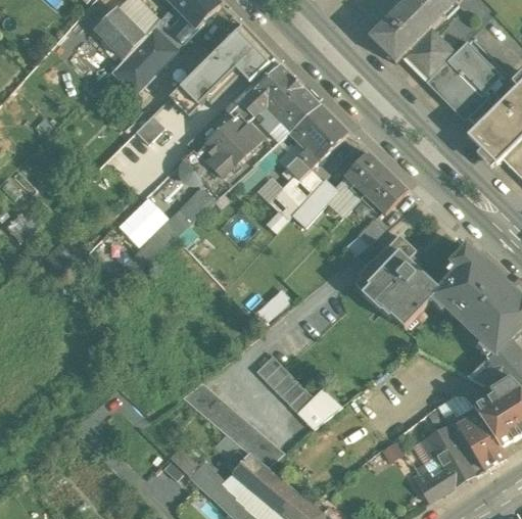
[(124,0),(149,27),(158,17),(141,0),(124,0)]
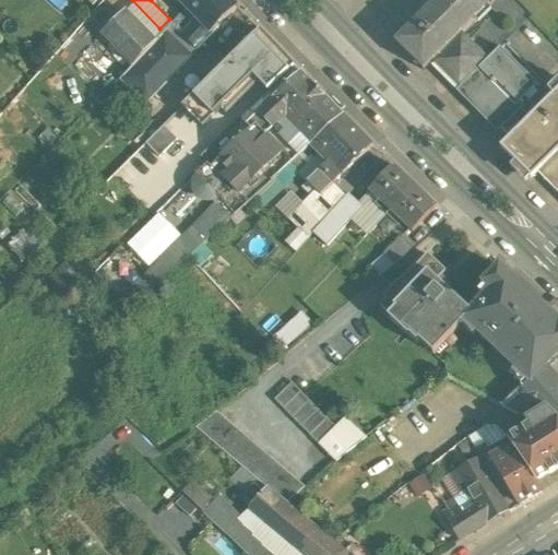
[(189,0),(185,4),(186,6),(198,18),(210,30),(236,4),(232,0),(189,0)]
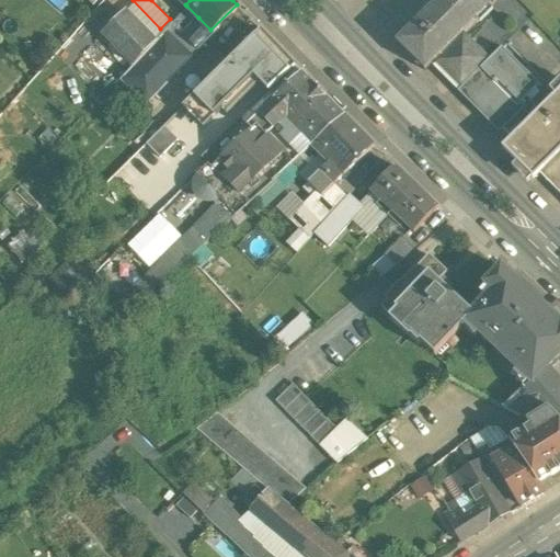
[(487,57),(460,31),(490,2),(488,0),(434,0),(397,38),(424,67),(434,57),(459,83),(487,57)]
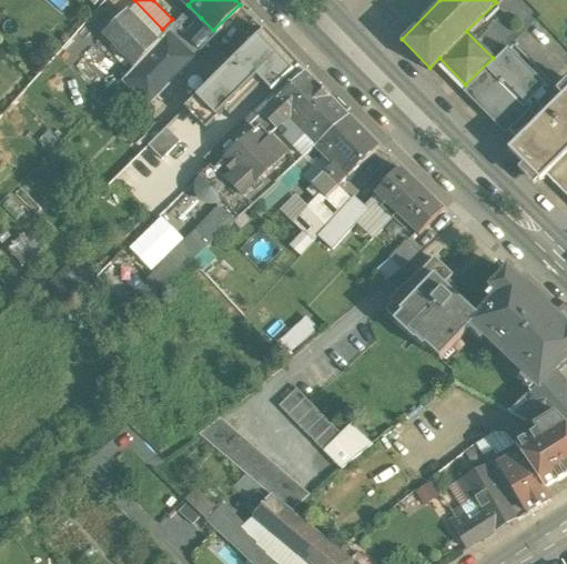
[(155,41),(135,62),(122,77),(148,101),(192,53),(191,52),(198,46),(184,33),(201,18),(189,6),(155,41)]
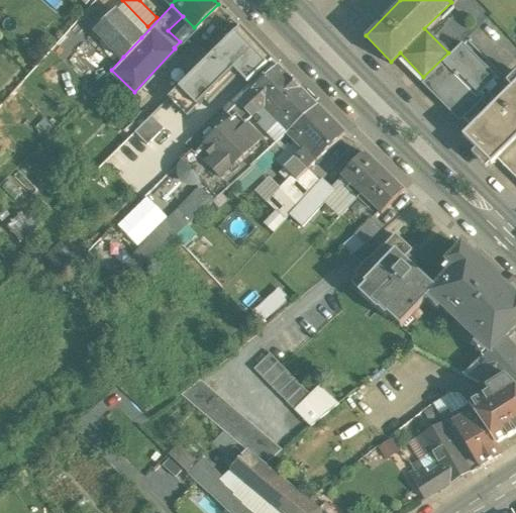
[(141,37),(110,8),(92,27),(123,57),(141,37)]
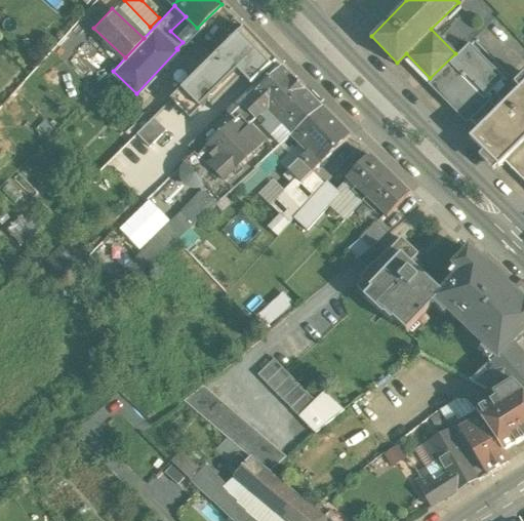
[(186,16),(170,31),(183,42),(183,43),(197,29),(197,28),(186,16)]
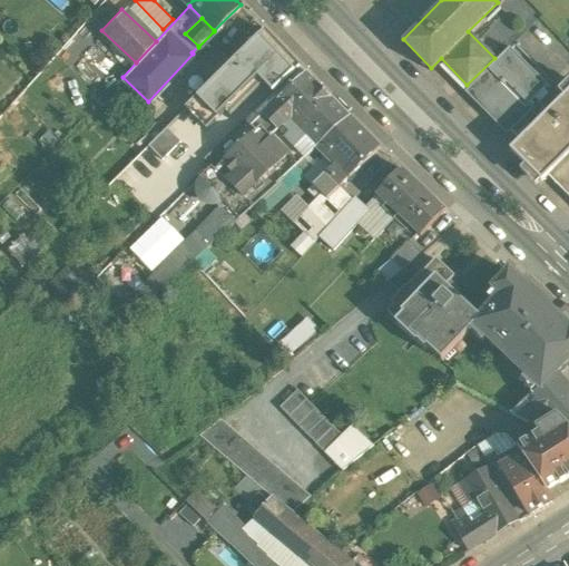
[(298,64),(262,28),(184,105),(205,126),(257,74),(272,89),(298,64)]
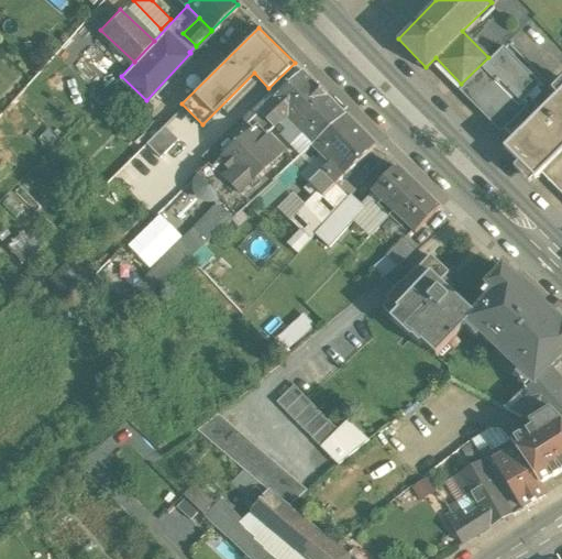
[(540,80),(503,43),(488,57),(461,84),(504,127),(532,97),(528,92),(540,80)]
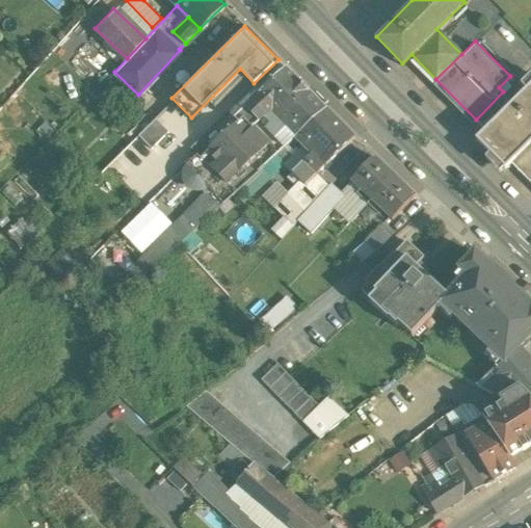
[(285,66),(233,115),(263,147),(271,157),(297,133),(325,107),(285,66)]
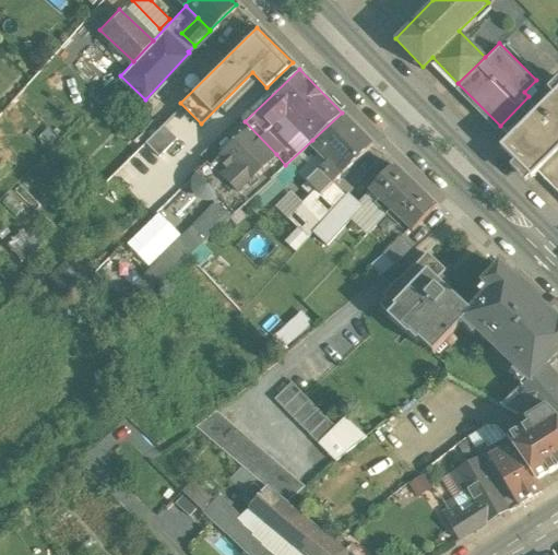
[(557,87),(500,144),(531,175),(541,166),(557,148),(557,87)]
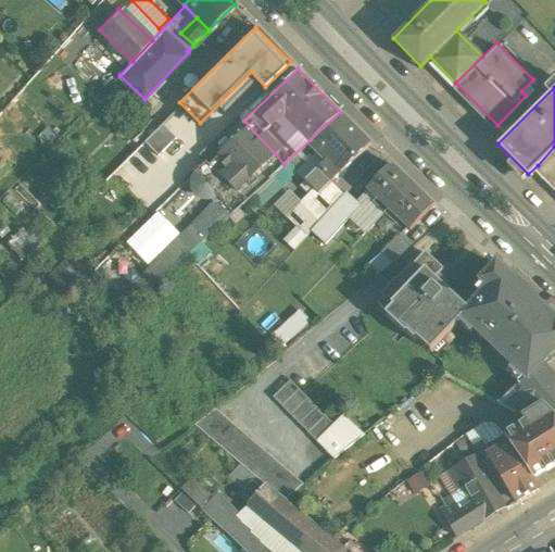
[(340,112),(311,139),(327,155),(340,168),(369,141),(340,112)]
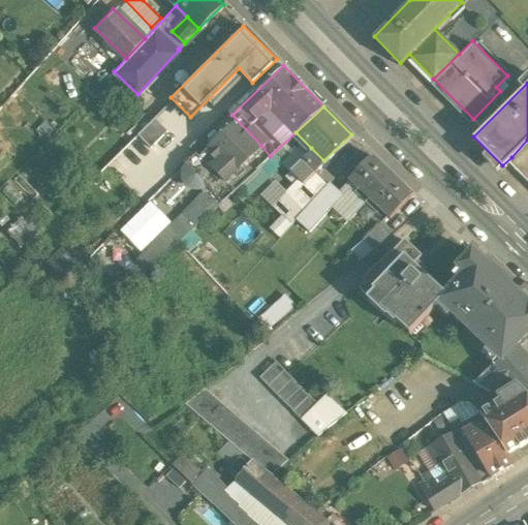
[(261,146),(236,119),(207,144),(219,158),(233,172),(254,152),(261,146)]
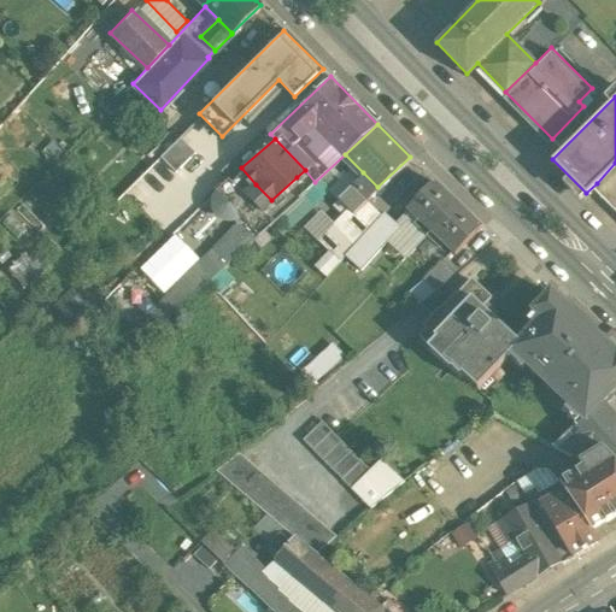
[(615,163),(597,183),(615,202),(615,163)]
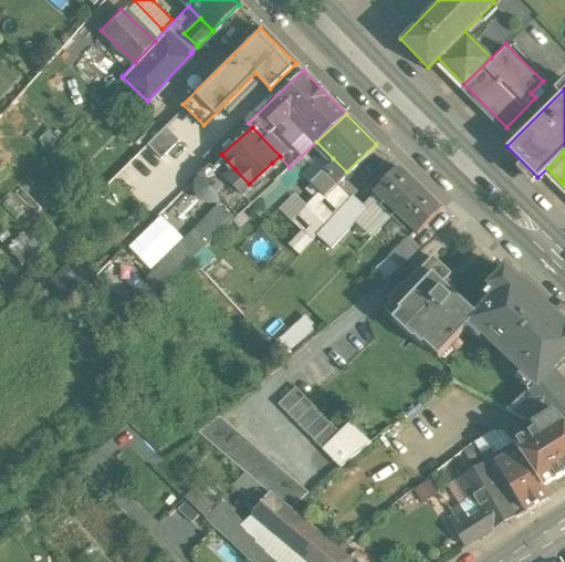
[(289,167),(280,156),(272,163),(284,172),(289,167)]
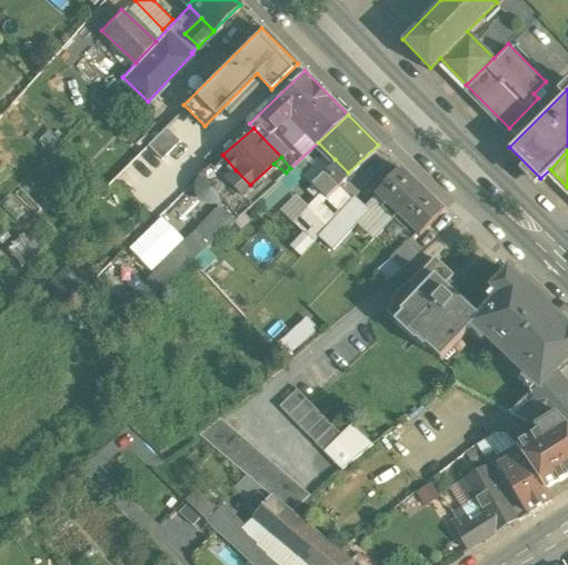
[(335,159),(311,182),(325,196),(348,172),(335,159)]
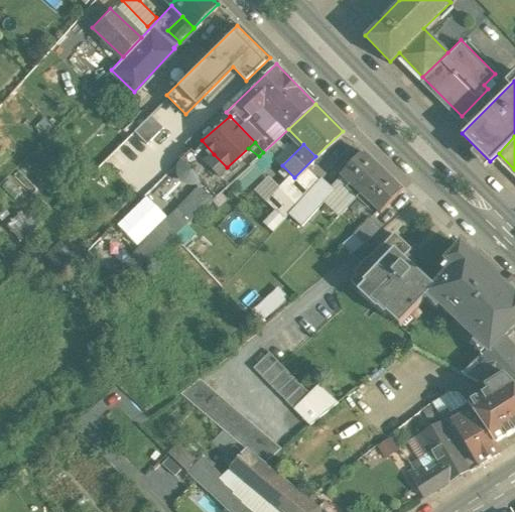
[(204,164),(189,148),(179,158),(194,173),(204,164)]
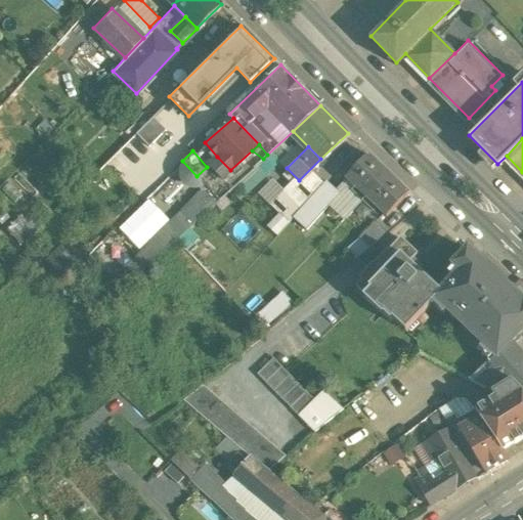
[(367,153),(345,175),(354,184),(350,188),(361,199),(387,172),(367,153)]
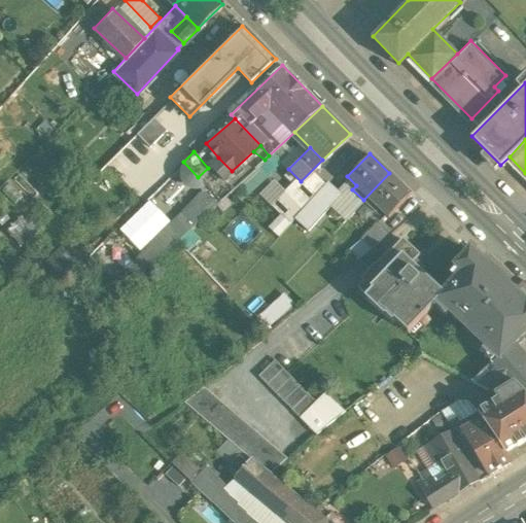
[(208,168),(198,177),(210,190),(232,171),(218,158),(208,168)]
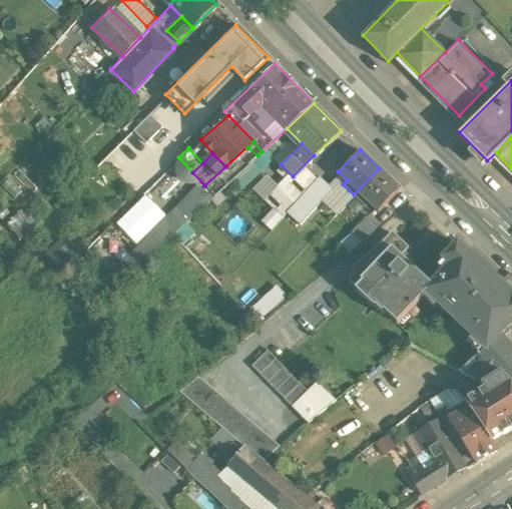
[(379,168),(354,194),(365,204),(368,201),(377,209),(399,186),(379,168)]
